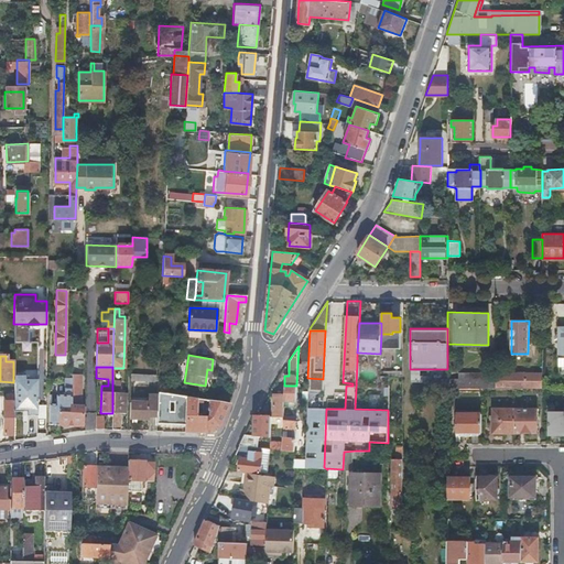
[(495,388),(495,372),(458,372),(458,379),(447,378),(447,388),(481,388),(495,388)]
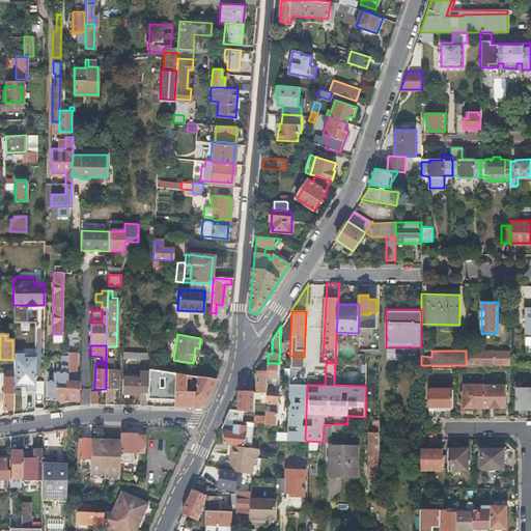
[(510,365),(510,351),(466,351),(466,365),(484,365),(510,365)]
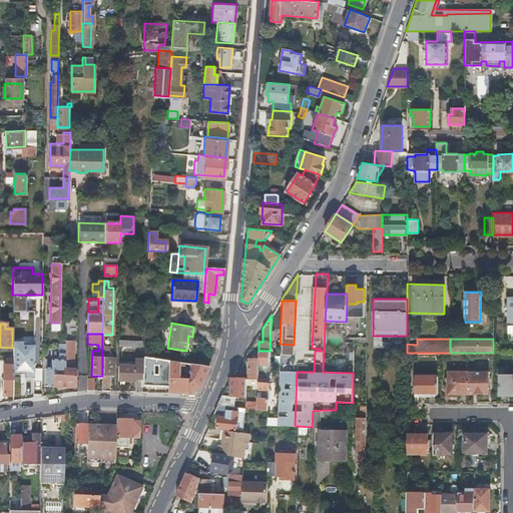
[(12,357),(12,374),(23,374),(23,378),(33,378),(33,345),(22,345),(22,341),(12,341),(12,348),(12,357)]
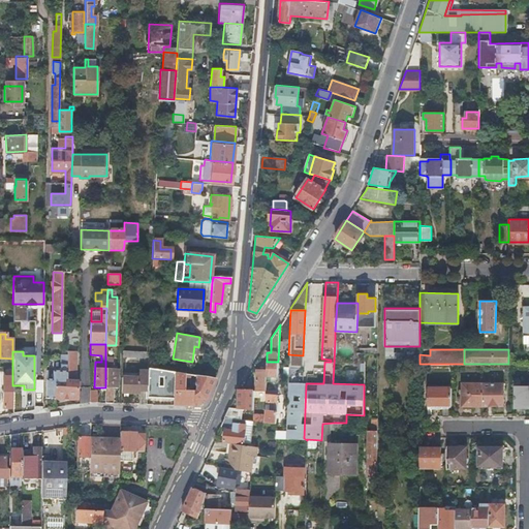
[(54,386),(54,399),(75,400),(76,380),(74,380),(75,352),(66,352),(66,354),(66,380),(63,380),(63,387),(54,386)]
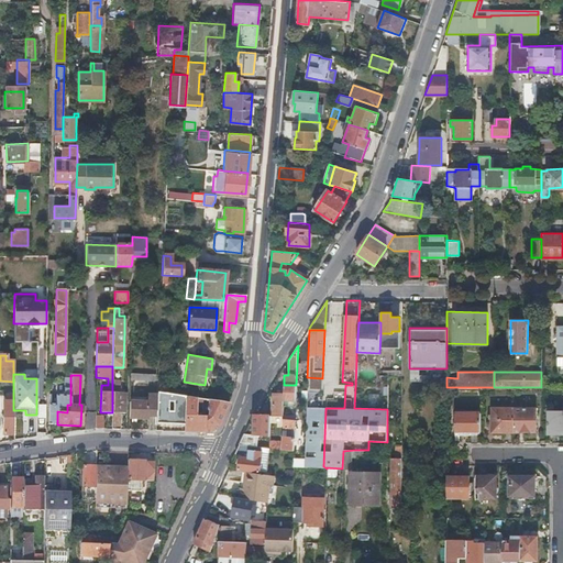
[(57,404),(48,404),(48,424),(57,424),(57,411),(67,412),(67,405),(70,405),(70,377),(63,377),(63,389),(66,389),(66,396),(57,396),(57,404)]
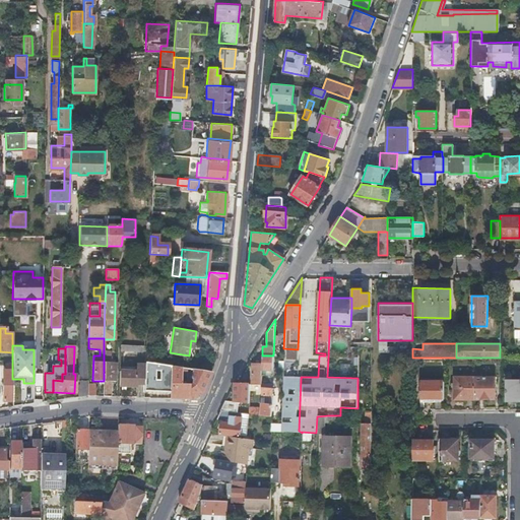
[(298,363),(298,349),(283,348),(282,375),(289,375),(289,363),(298,363)]
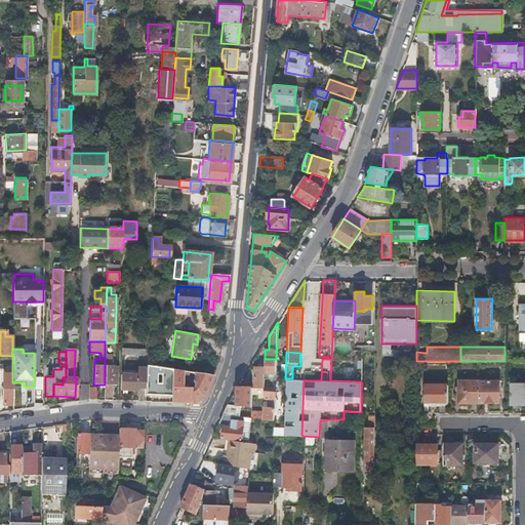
[(104,388),(104,400),(111,400),(111,385),(116,386),(116,366),(111,366),(111,354),(105,354),(105,366),(105,385),(104,385),(104,388)]
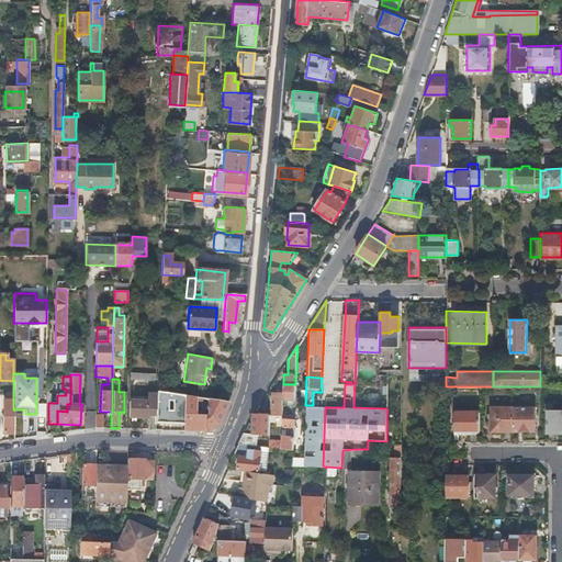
[(295,400),(295,385),(295,384),(283,384),(283,394),(282,405),(288,405),(289,400),(295,400)]
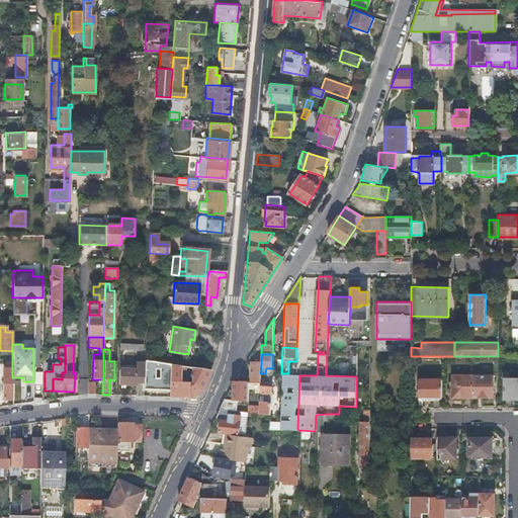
[(12,360),(3,360),(3,369),(0,368),(0,399),(11,400),(11,385),(12,377),(12,360)]
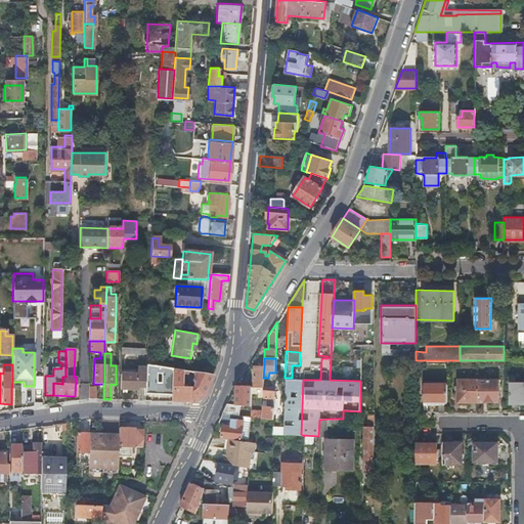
[(263,378),(264,367),(255,366),(254,386),(261,387),(260,390),(263,390),(263,386),(263,378)]
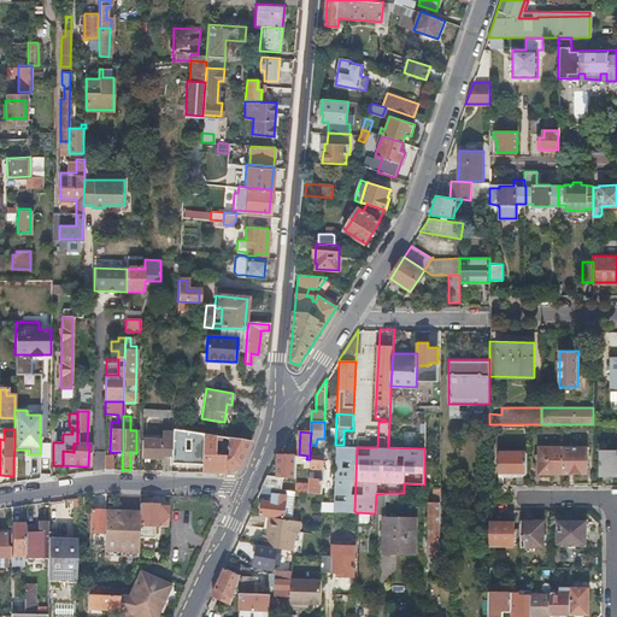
[(171,433),(171,435),(170,457),(170,463),(201,465),(203,435),(171,433)]
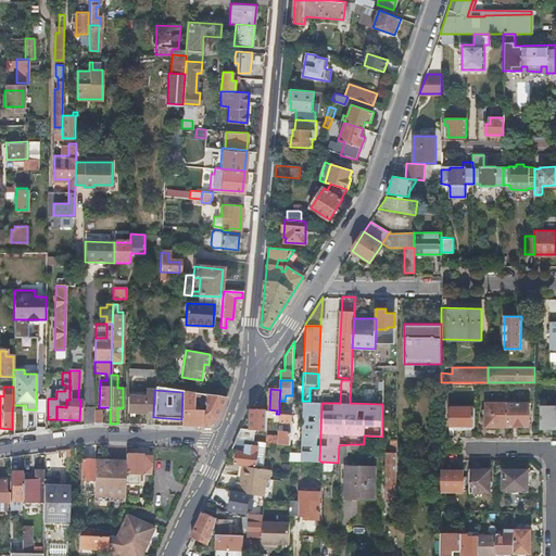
[(181,419),(181,426),(203,427),(215,419),(225,397),(204,394),(204,401),(201,401),(201,404),(199,404),(199,393),(182,391),(182,392),(181,419)]
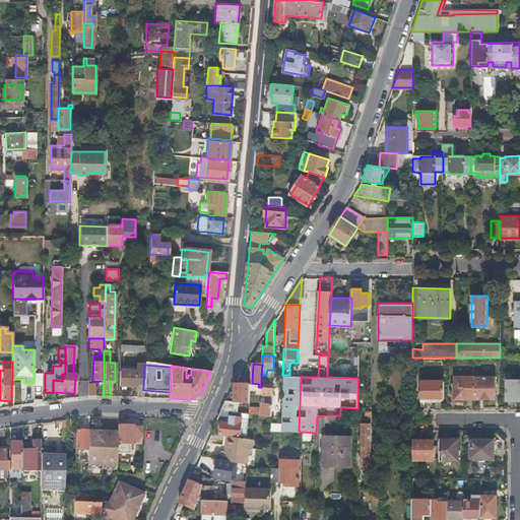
[(135,372),(119,371),(118,386),(135,387),(135,384),(141,384),(142,367),(136,367),(135,372)]
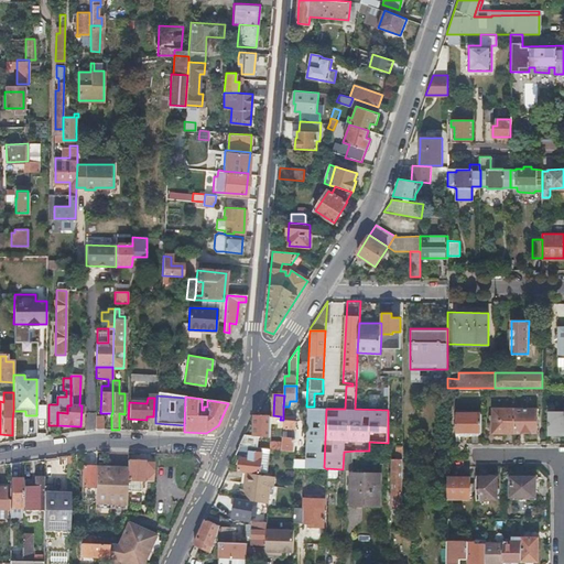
[(324,467),(326,409),(306,408),(304,463),(304,468),(324,467)]
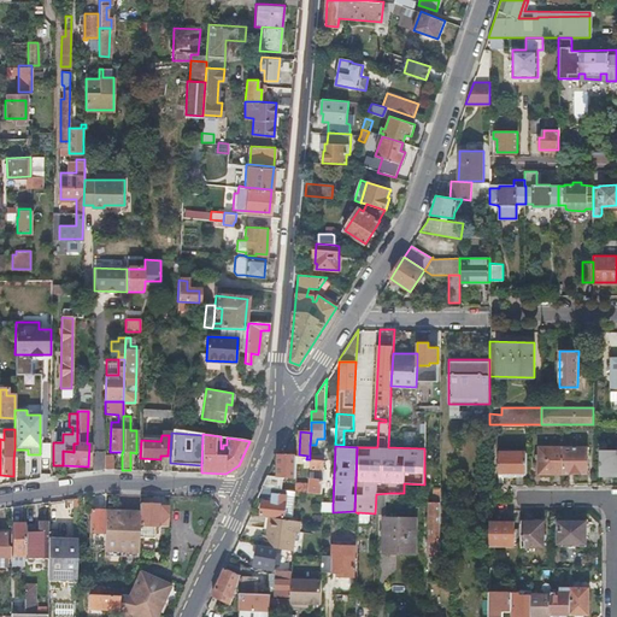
[(563,474),(563,447),(539,447),(538,474),(563,474)]
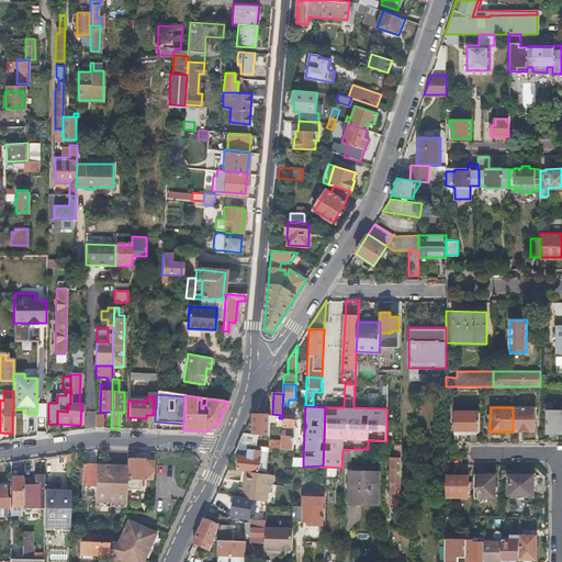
[(535,407),(513,407),(513,431),(535,431),(535,407)]
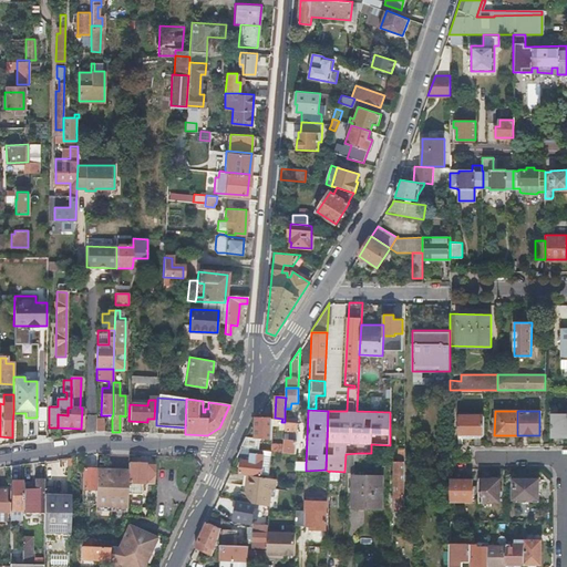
[(566,414),(550,415),(550,437),(566,436),(566,414)]
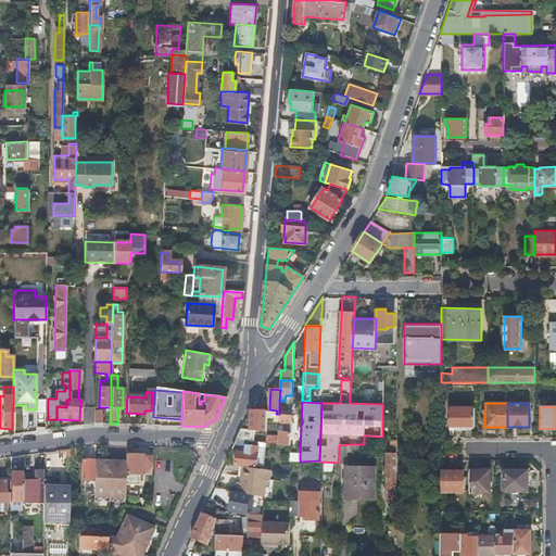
[(474,427),(474,408),(449,408),(449,427),(474,427)]
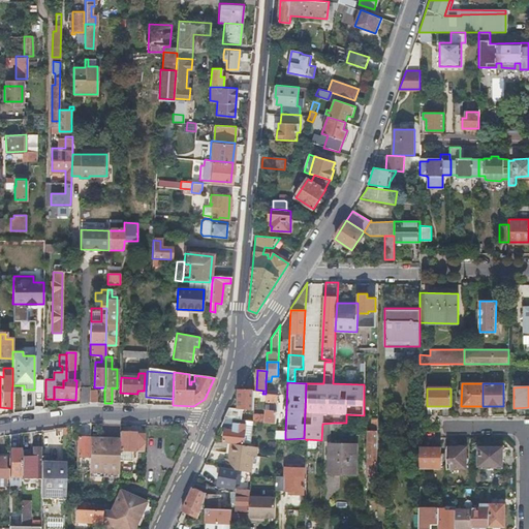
[(266,402),(277,403),(277,394),(276,394),(277,391),(266,390),(266,394),(266,402)]
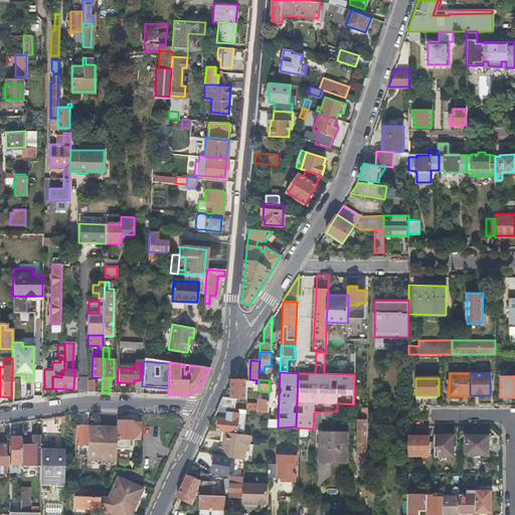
[(228,388),(223,397),(235,398),(246,399),(247,380),(232,380),(231,388),(228,388)]
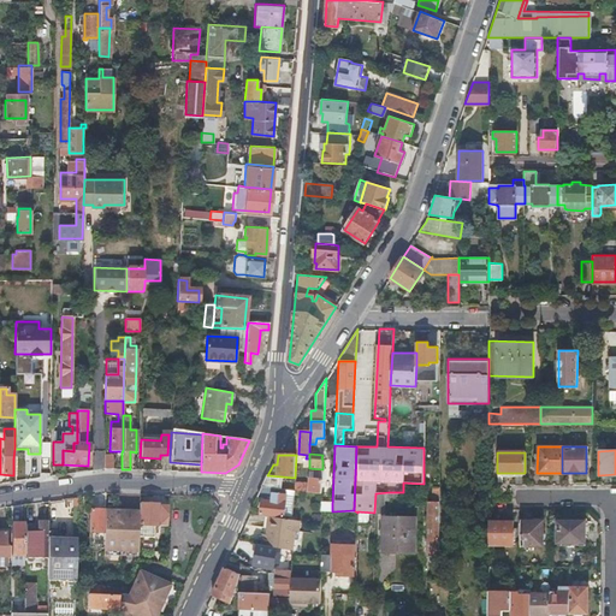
[(308,479),(321,479),(323,469),(309,468),(308,479)]
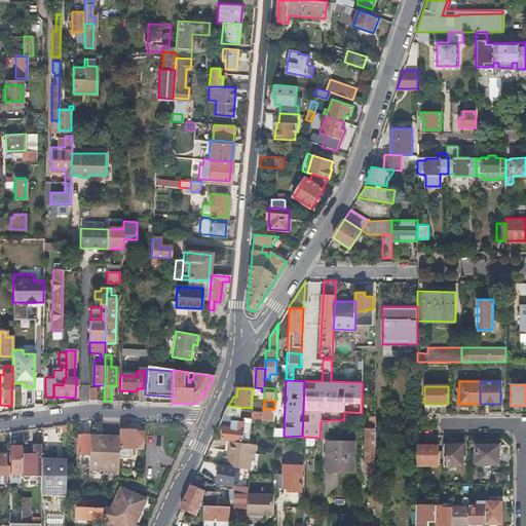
[(240,407),(228,406),(224,415),(239,417),(240,407)]
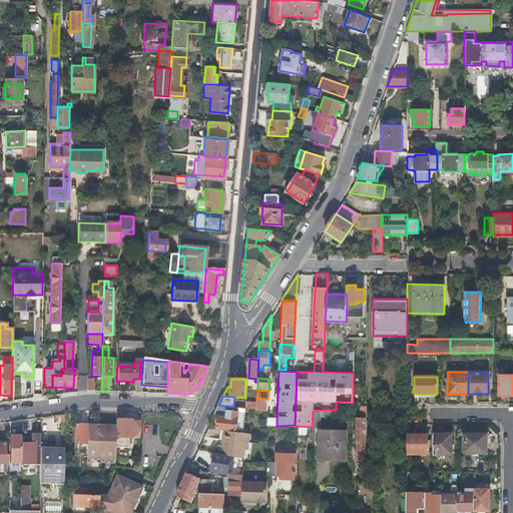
[(257,409),(268,411),(268,399),(257,399),(257,409)]
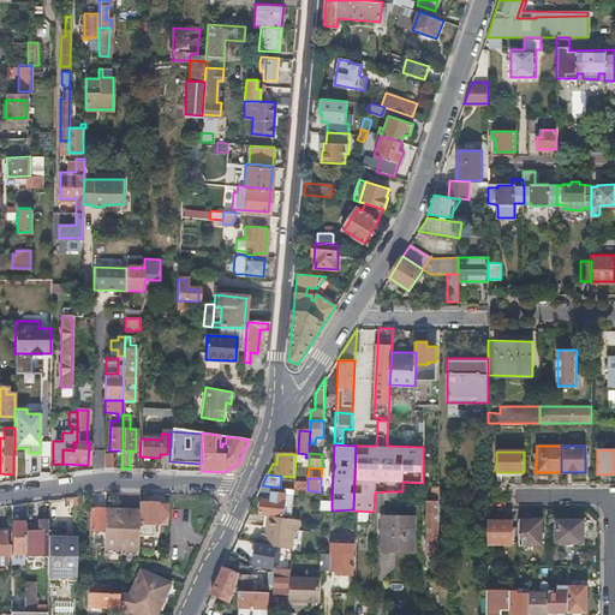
[(280,488),(262,485),(257,495),(272,497),(272,500),(262,500),(261,513),(284,515),(286,488),(280,488)]
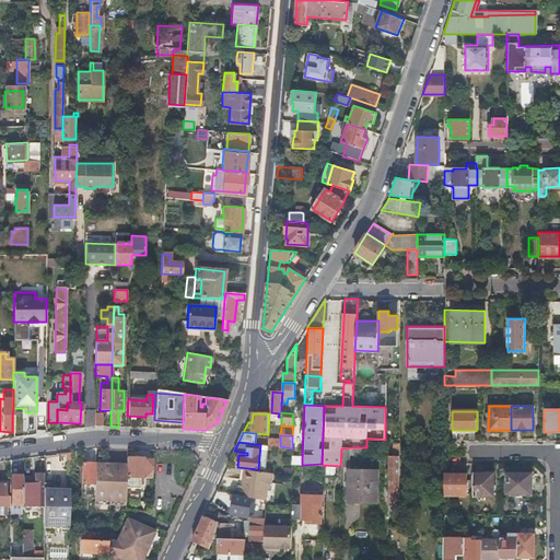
[(398,504),(399,448),(399,445),(392,445),(392,455),(389,455),(389,504),(398,504)]
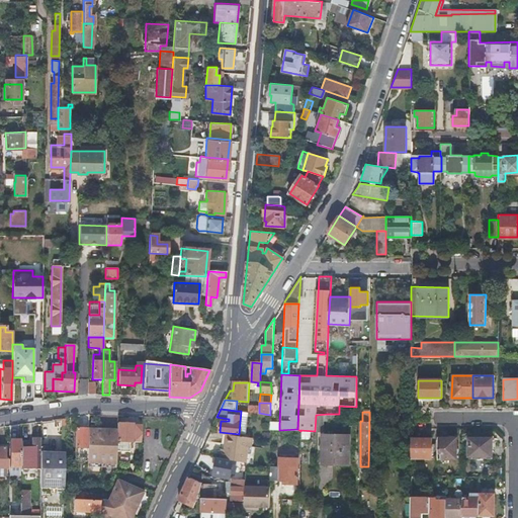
[(140,442),(141,424),(116,424),(116,429),(115,452),(128,452),(130,442),(140,442)]
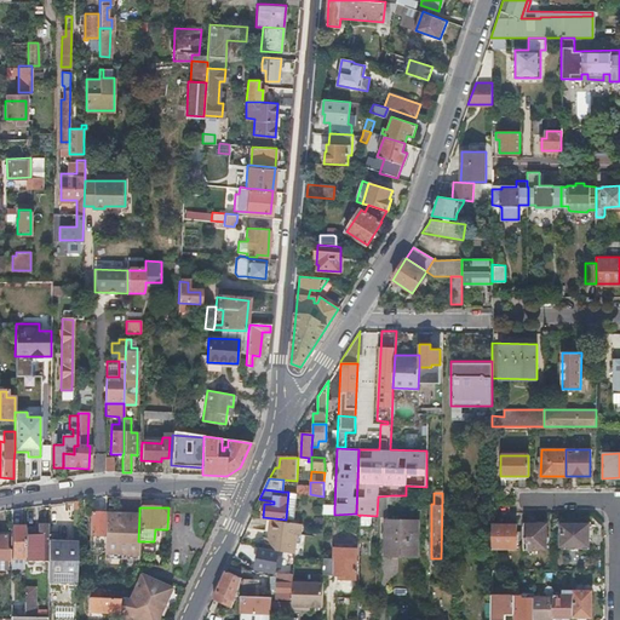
[(90,512),(89,550),(93,550),(93,547),(103,547),(104,514),(90,512)]
